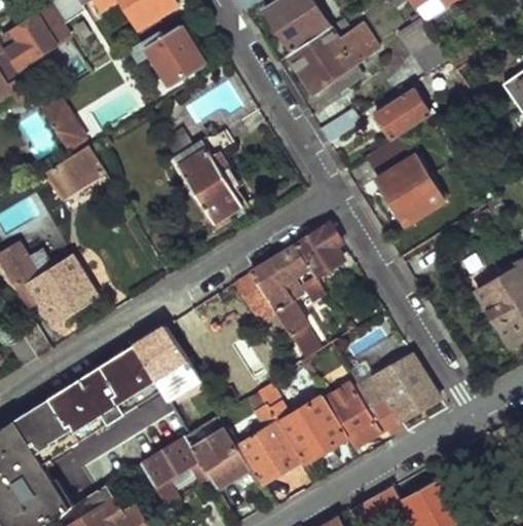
[(54,0),(67,20),(83,8),(81,4),(78,0),(54,0)]
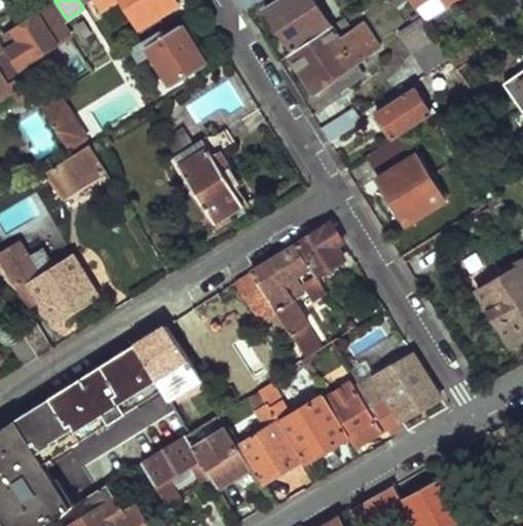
[(115,0),(117,0),(137,29),(176,4),(173,0),(78,0),(81,4),(87,0),(91,0),(98,10),(115,0)]
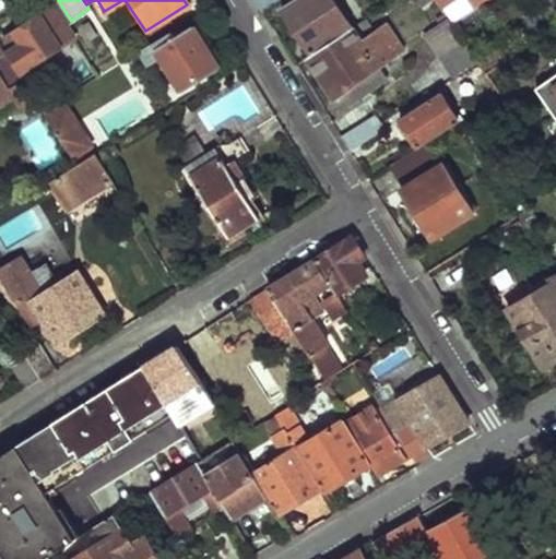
[(253,0),(260,11),(276,0),(253,0)]
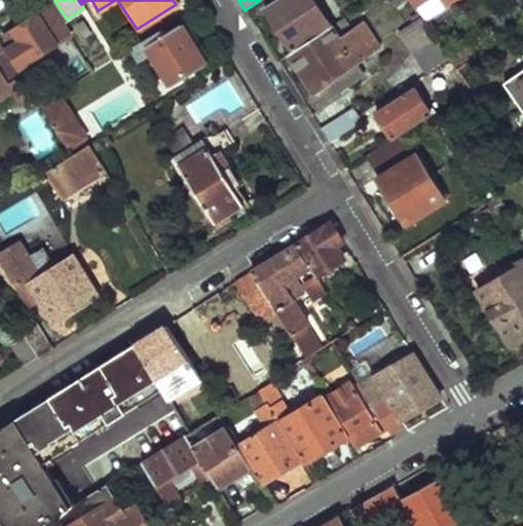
[(277,0),(265,8),(293,49),(330,26),(313,0),(277,0)]
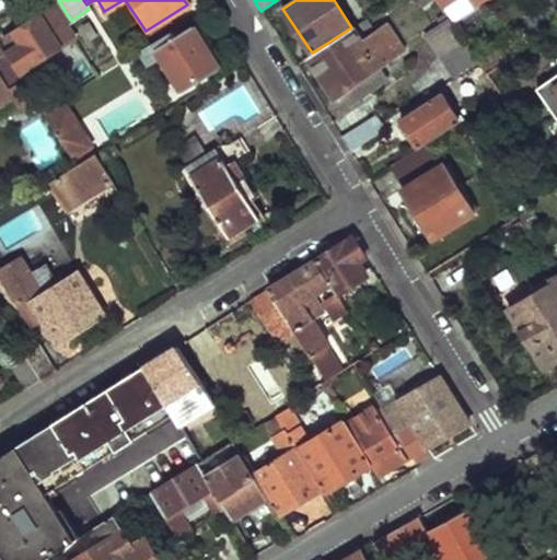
[(1,37),(22,70),(73,38),(54,6),(1,37)]
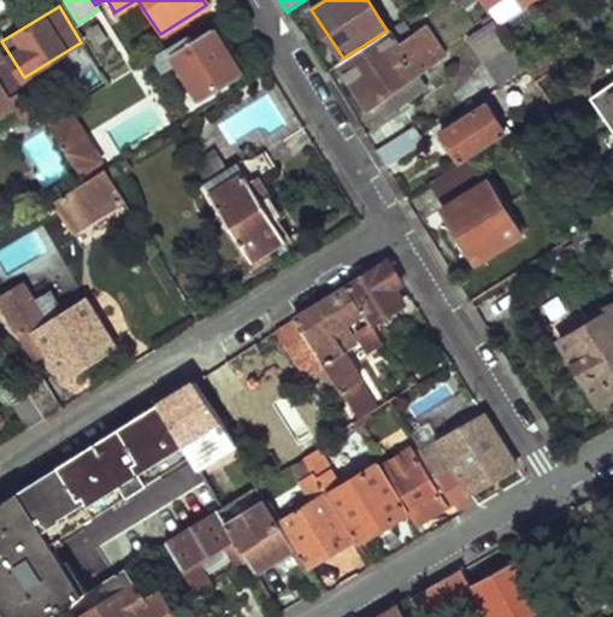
[(339,62),(367,106),(422,74),(444,59),(425,28),(396,46),(393,39),(407,30),(402,21),(387,30),(343,58),(339,62)]
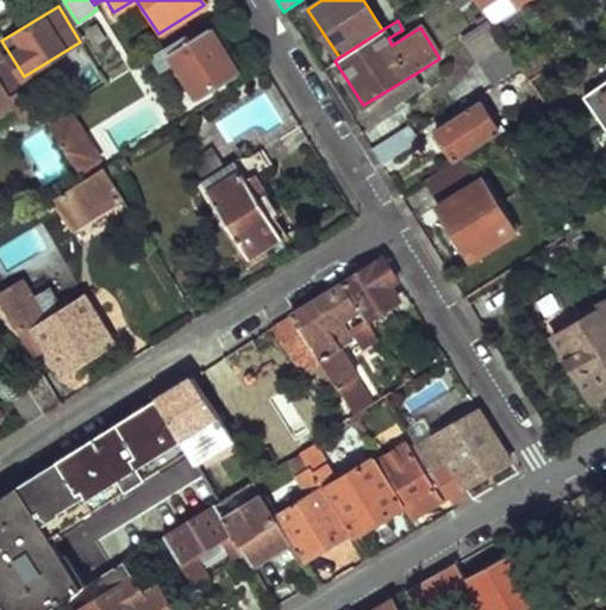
[(518,69),(487,25),(460,42),(489,87),(518,69)]
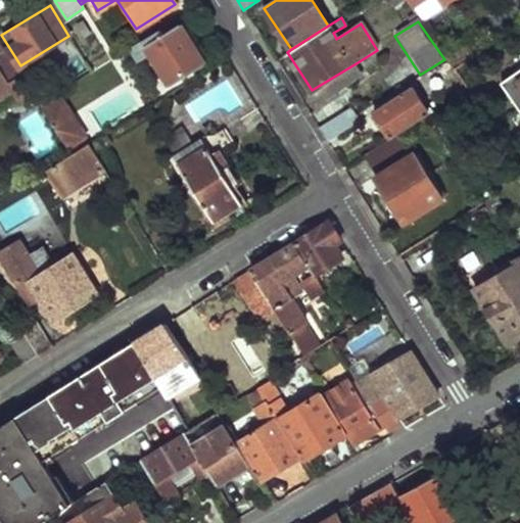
[(149,52),(171,85),(205,64),(180,22),(162,34),(159,28),(129,46),(137,59),(149,52)]
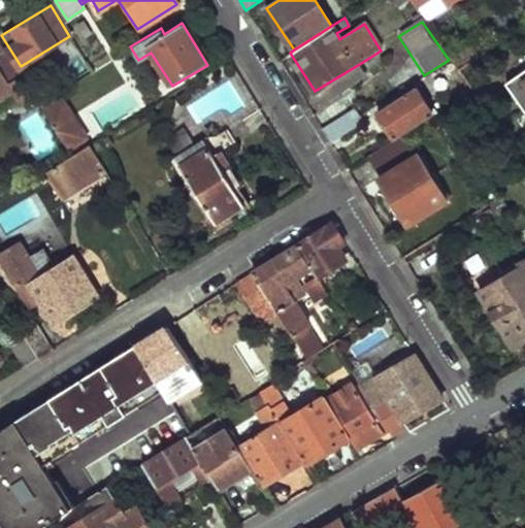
[(471,45),(456,57),(463,67),(479,57),(471,45)]
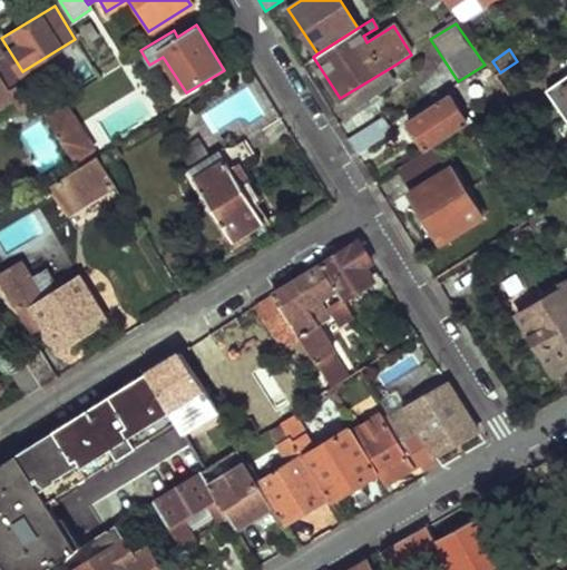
[(0,82),(17,108),(32,98),(22,84),(5,55),(0,57),(0,82)]
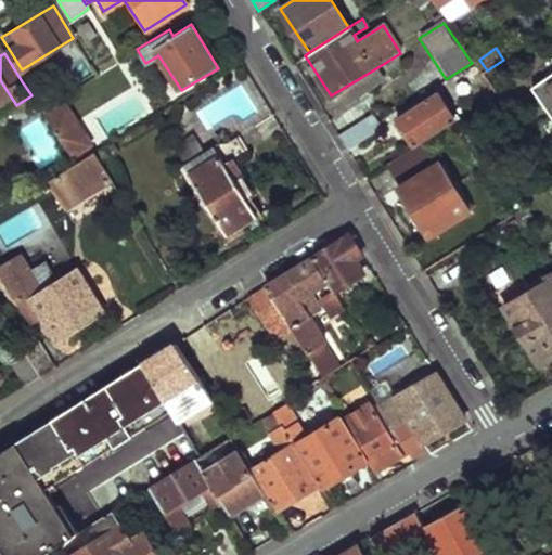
[(387,77),(380,66),(331,95),(338,107),(387,77)]
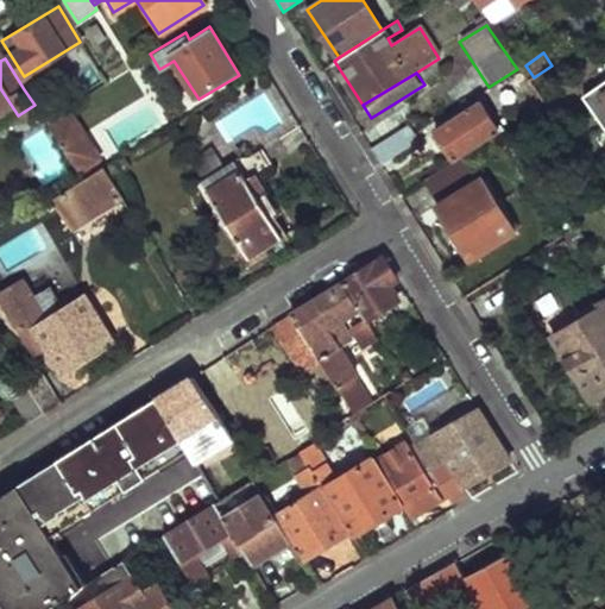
[(604,79),(579,96),(604,133),(604,79)]
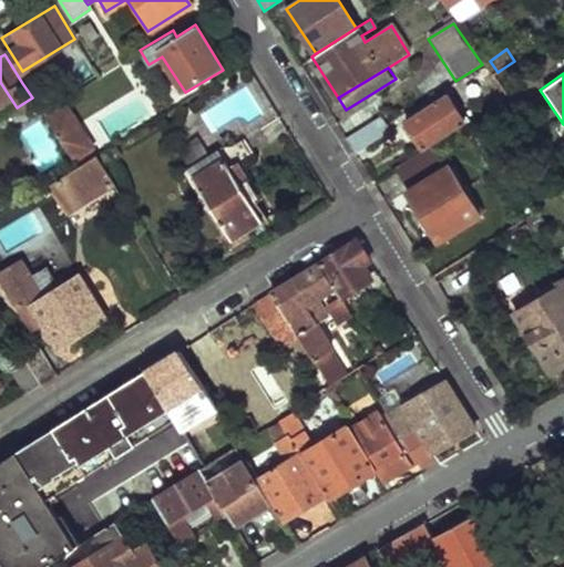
[(32,98),(41,112),(52,105),(34,75),(22,83),(32,98)]
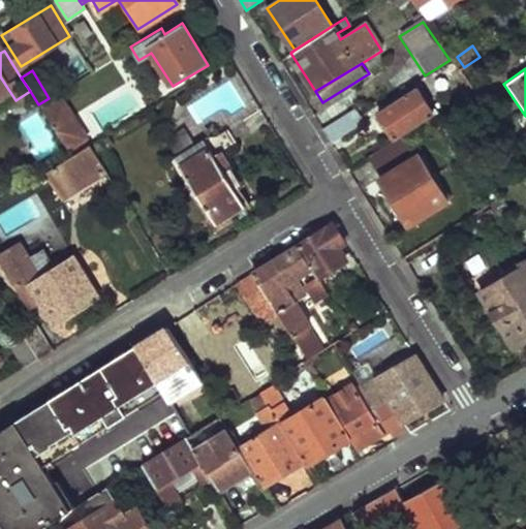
[(376,111),(395,138),(433,114),(416,85),(376,111)]
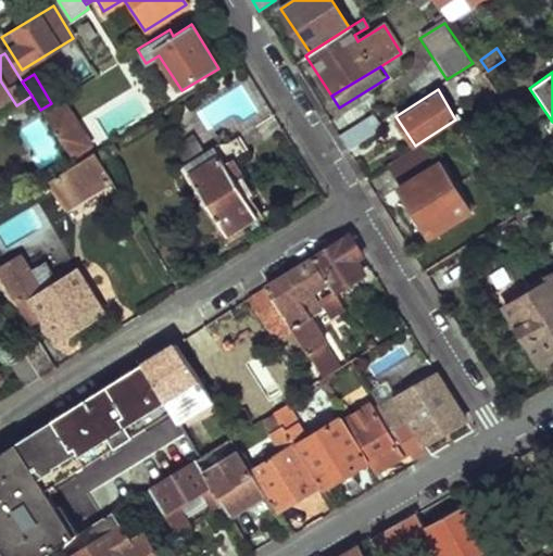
[(46,118),(68,156),(88,144),(65,106),(46,118)]
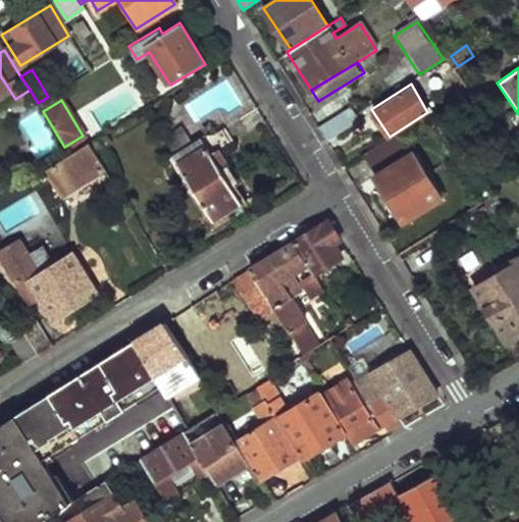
[(317,128),(324,141),(357,118),(355,115),(354,113),(346,117),(343,112),(317,128)]
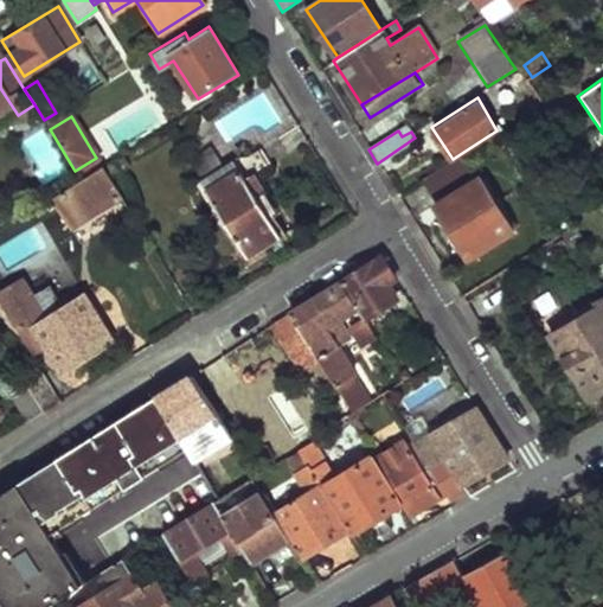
[(198,178),(247,257),(280,238),(257,200),(269,192),(257,173),(270,166),(261,149),(248,157),(235,157),(198,178)]
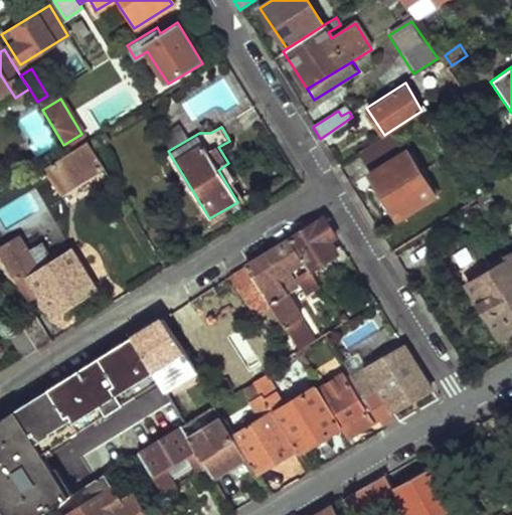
[(109,142),(103,131),(87,141),(93,151),(109,142)]
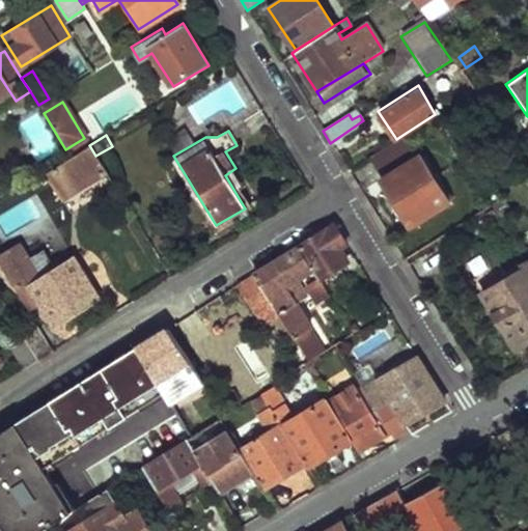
[(89,145),(44,173),(60,200),(106,173),(95,156),(89,145)]
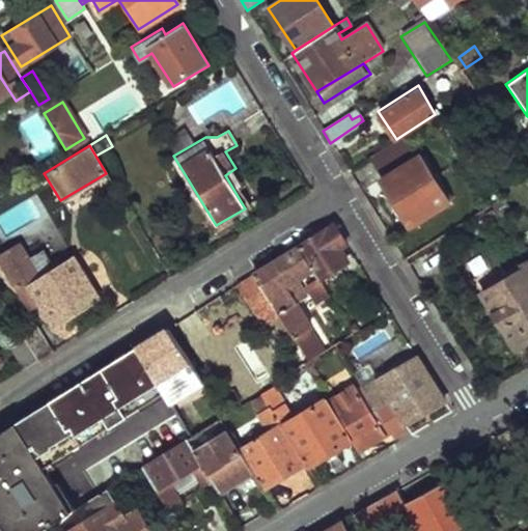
[(381,178),(410,226),(449,202),(420,155),(381,178)]
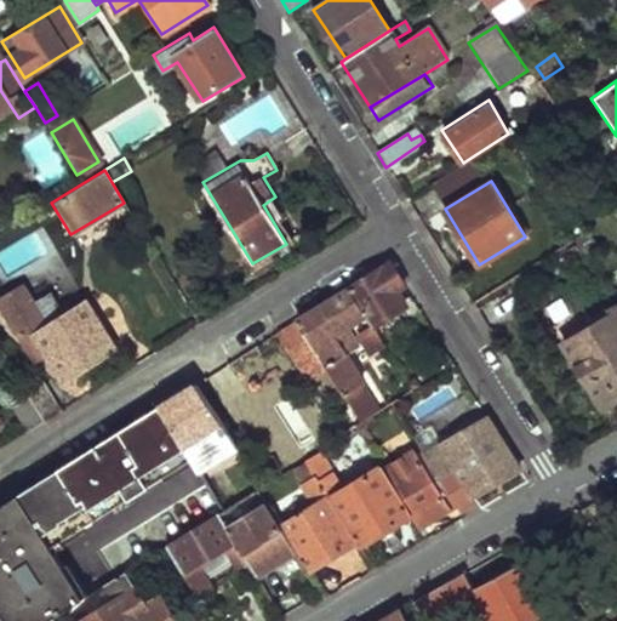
[(348,289),(372,329),(406,307),(396,291),(405,285),(390,262),(348,289)]
